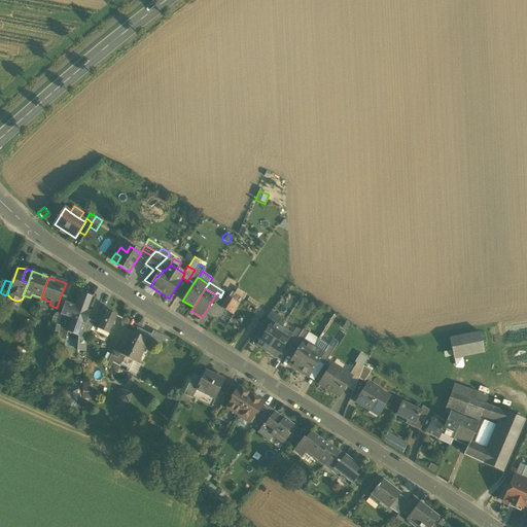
[(235,294),(241,299),(244,300),(247,294),(238,289),(235,294)]
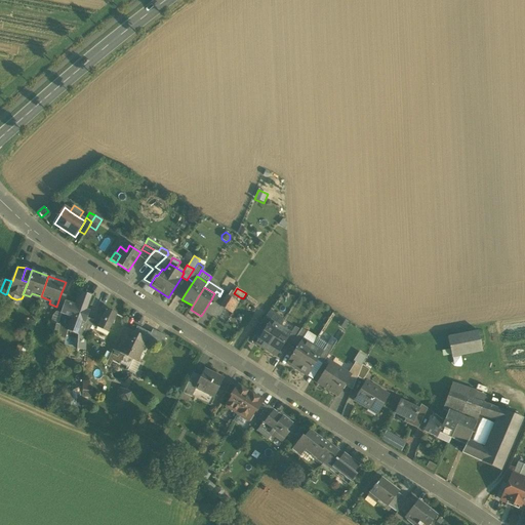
[(228,296),(237,303),(240,297),(234,293),(232,291),(228,296)]
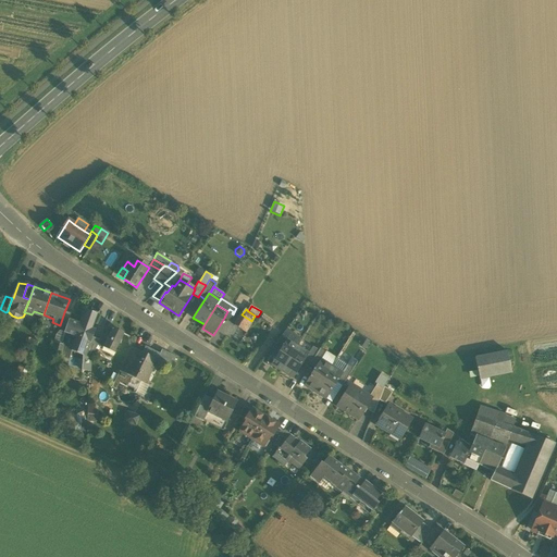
[(64,332),(64,333),(76,338),(71,351),(83,356),(87,343),(90,344),(93,338),(96,330),(93,329),(98,314),(86,310),(81,324),(70,320),(64,332)]
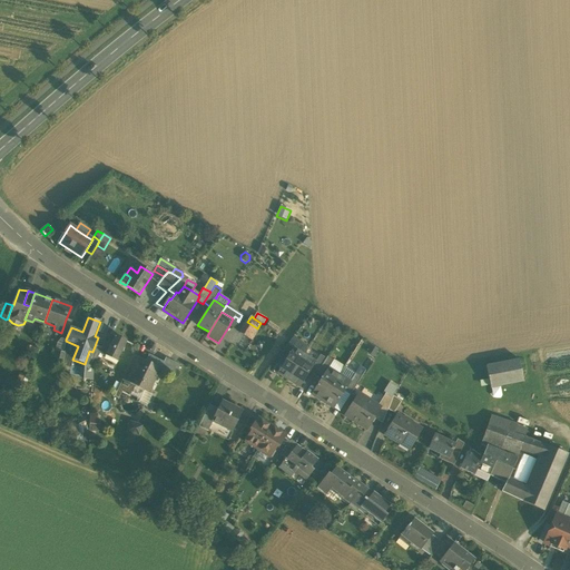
[(61,333),(68,335),(72,322),(66,320),(61,333)]
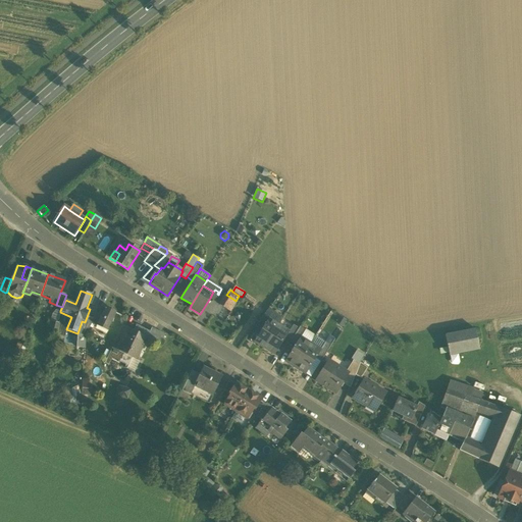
[(219,305),(229,312),(236,301),(226,295),(223,300),(219,305)]
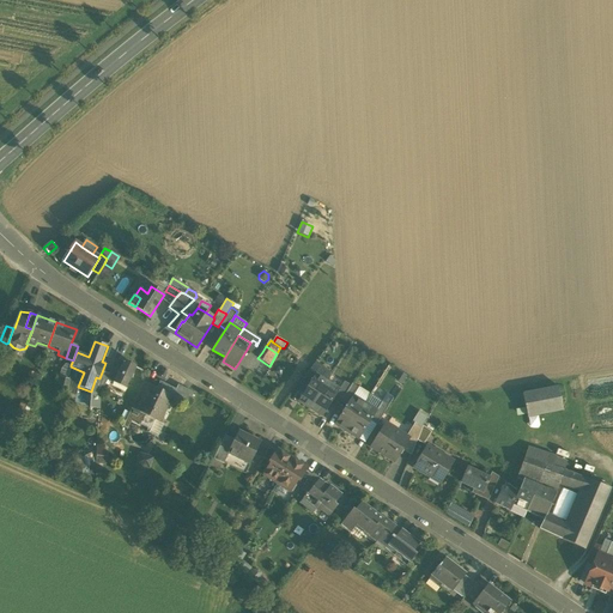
[(301,353),(290,346),(286,352),(297,359),(301,353)]
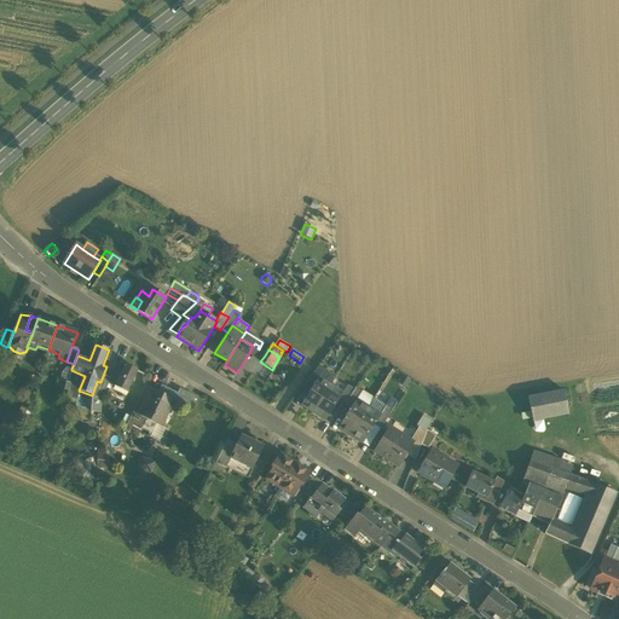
[(114,387),(127,393),(138,371),(125,365),(120,375),(114,387)]
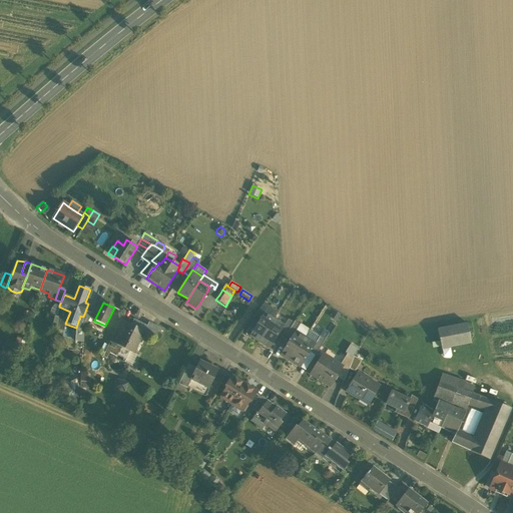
[(264,314),(274,321),(279,313),(264,304),(259,311),(264,314)]
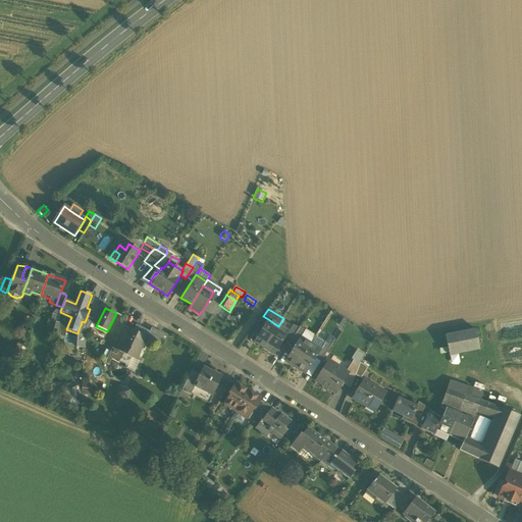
[(51,322),(57,324),(60,316),(60,312),(60,311),(56,310),(52,314),(50,322),(51,322)]
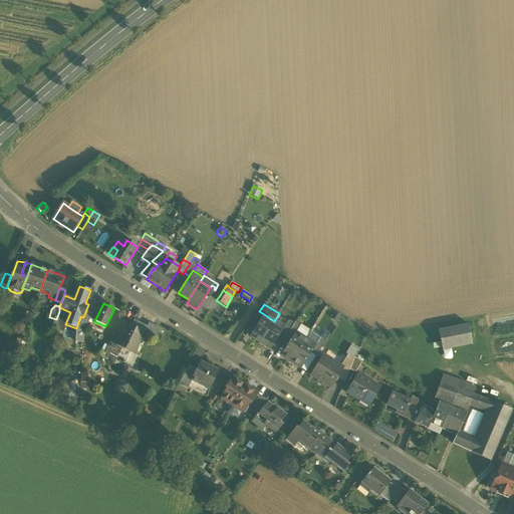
[(89,318),(94,321),(99,311),(93,307),(90,314),(89,318)]
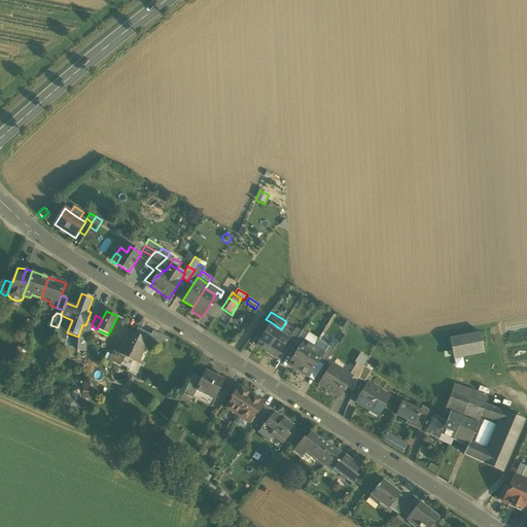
[(257,330),(264,334),(271,322),(266,319),(257,330)]
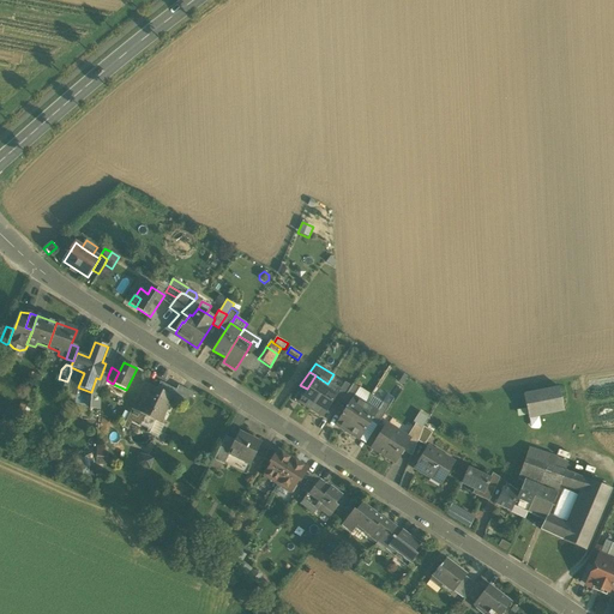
[(408,378),(399,372),(395,380),(403,385),(408,378)]
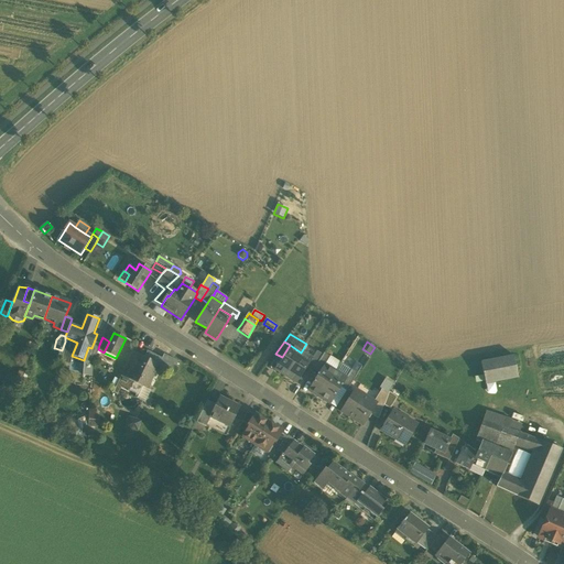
[(99,345),(94,343),(91,348),(88,347),(84,360),(93,364),(98,349),(99,345)]
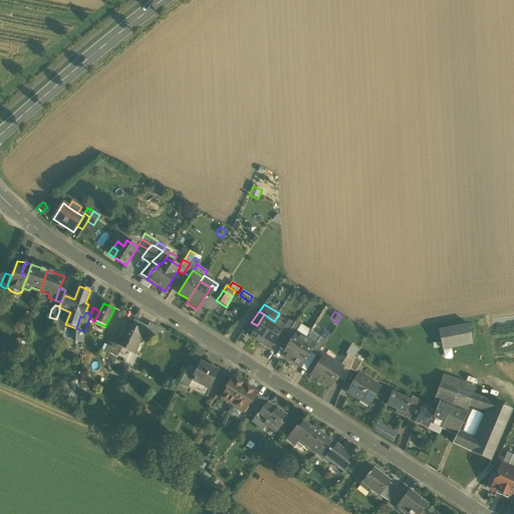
[(250,336),(260,343),(274,321),(264,314),(257,325),(250,336)]
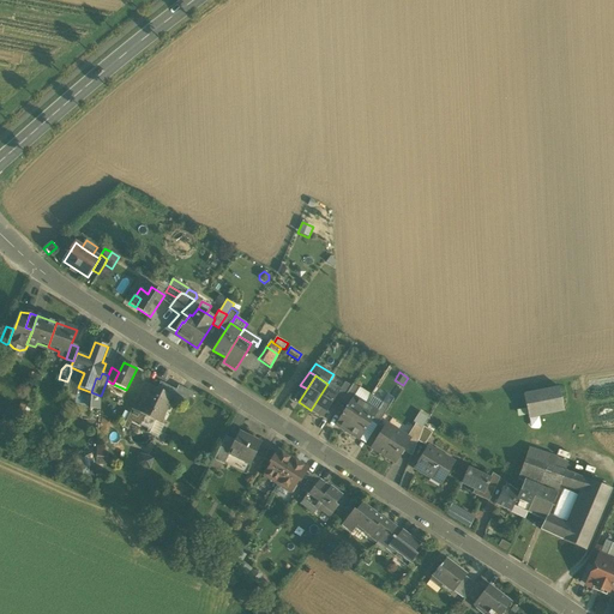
[(58,391),(67,392),(70,381),(67,381),(60,379),(58,391)]
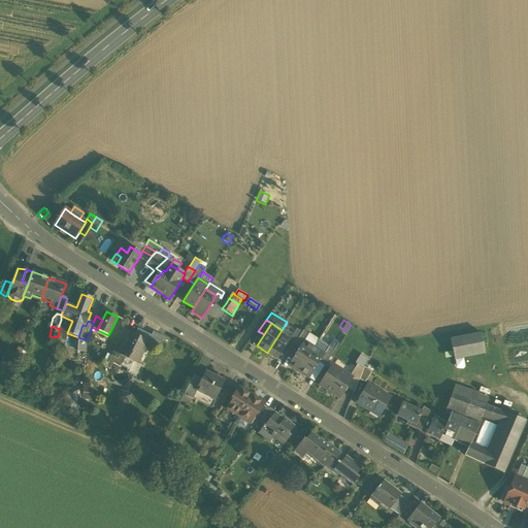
[(150,341),(149,341),(138,336),(125,329),(113,352),(123,357),(133,362),(138,365),(149,343),(150,341)]
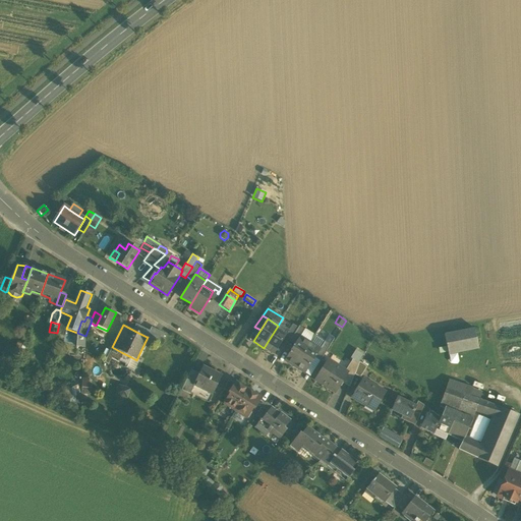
[(288,344),(289,342),(298,329),(292,325),(288,332),(283,341),(288,344)]
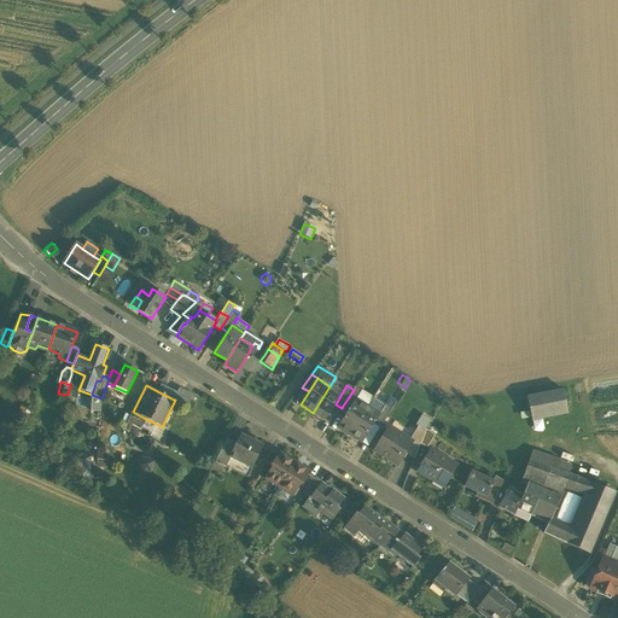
[(342,394),(330,386),(313,413),(325,420),(336,404),(342,394)]
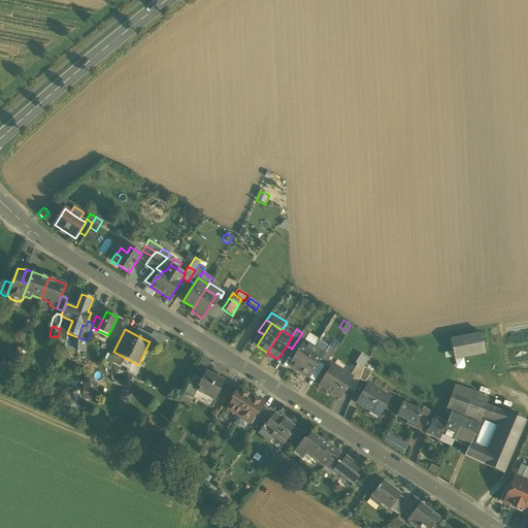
[(141,331),(138,336),(149,341),(152,336),(141,331)]
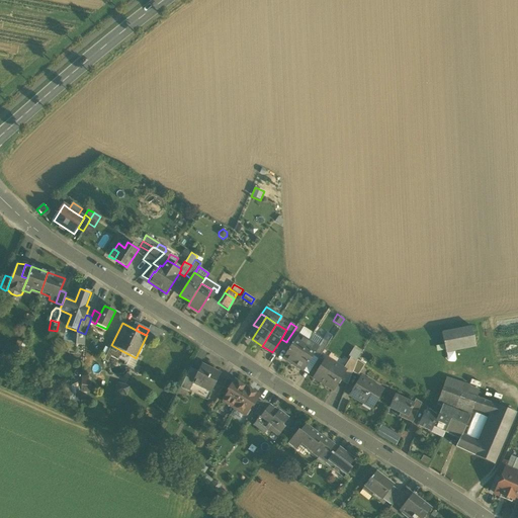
[(297,325),(296,327),(287,340),(292,344),(298,335),(303,328),(297,325)]
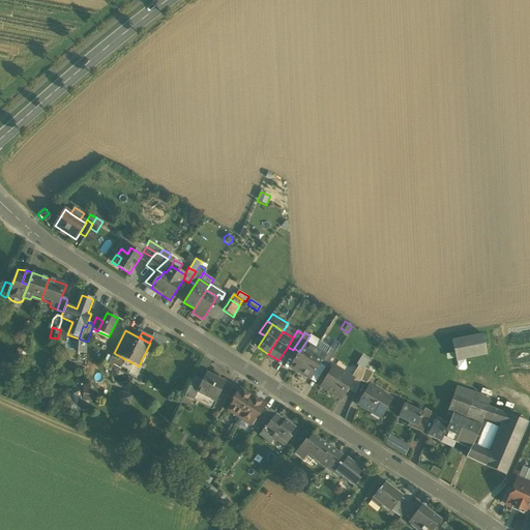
[(149,345),(162,352),(168,341),(154,333),(152,337),(149,343),(150,343),(149,345)]
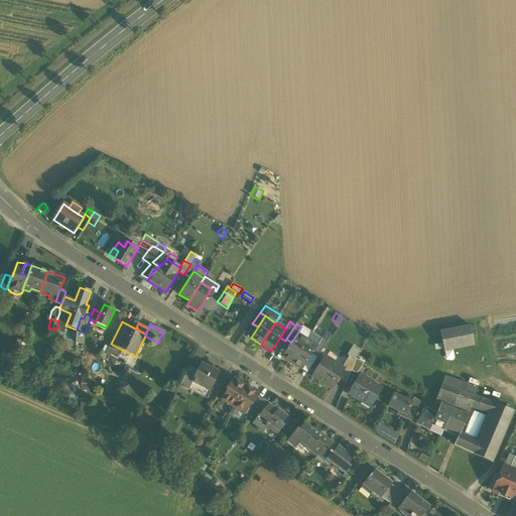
[(307,340),(312,333),(302,326),(301,327),(297,334),(307,340)]
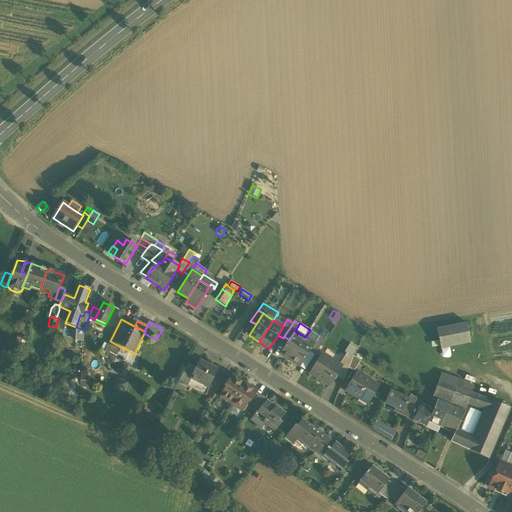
[(440,346),(441,349),(470,343),(466,323),(437,329),(439,340),(440,346)]
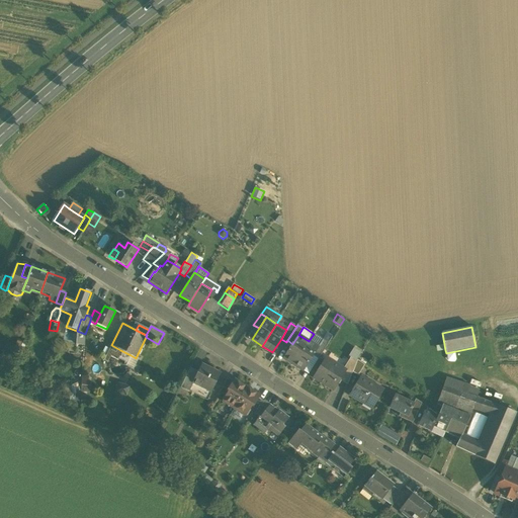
[(85,334),(77,331),(77,335),(78,335),(77,345),(84,346),(85,334)]
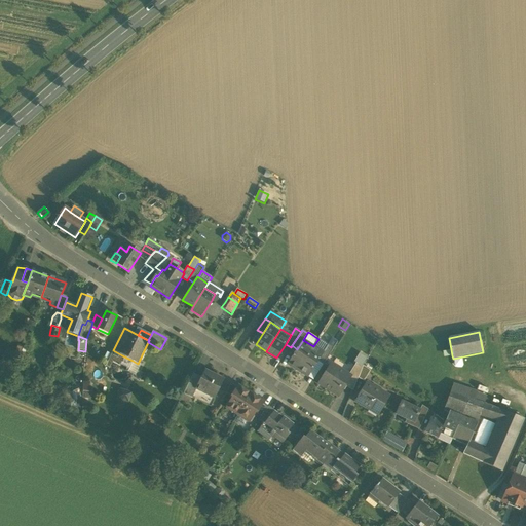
[(328,345),(333,349),(338,342),(332,338),(328,345)]
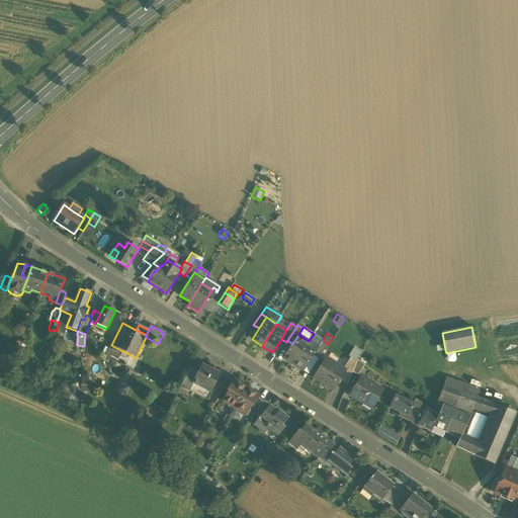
[(323,340),(314,334),(309,341),(318,347),(323,340)]
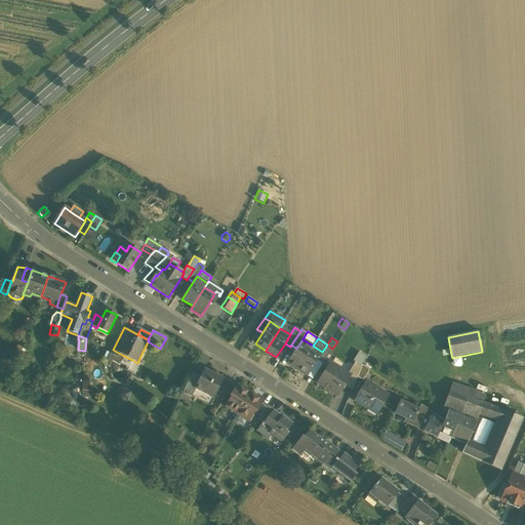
[(287,364),(297,370),(313,346),(303,339),(296,349),(287,364)]
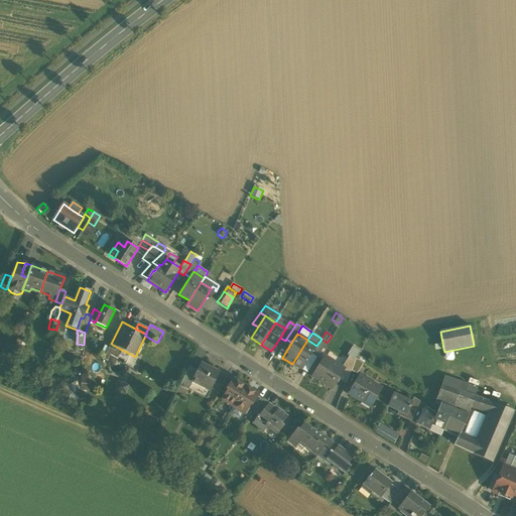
[(312,355),(317,358),(327,343),(321,339),(316,346),(317,347),(312,355)]
